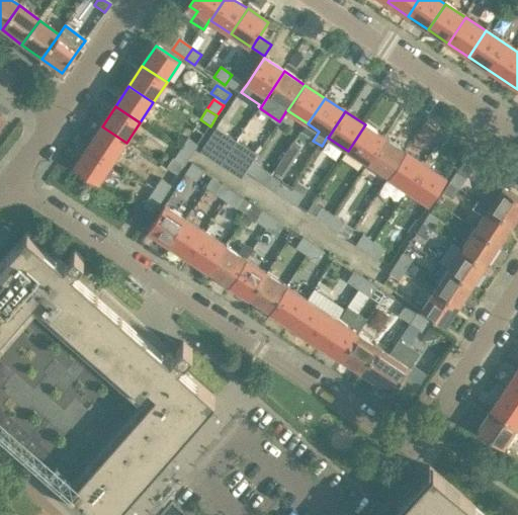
[(365,124),(348,151),(368,164),(385,139),(365,124)]
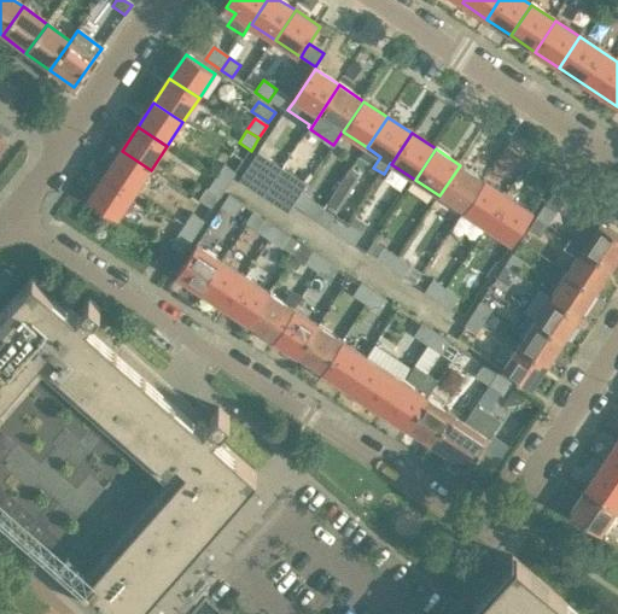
[(122,151),(106,175),(135,194),(141,185),(151,170),(122,151)]
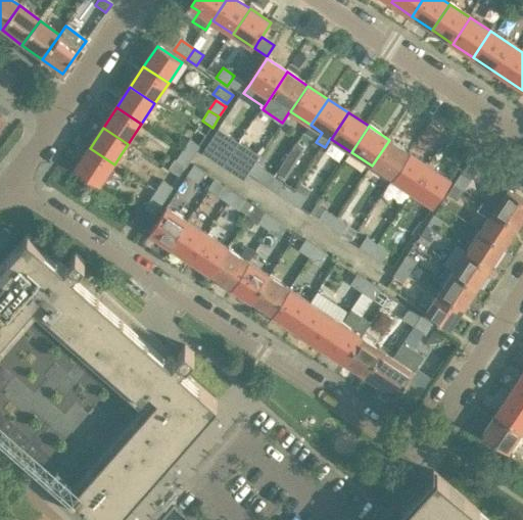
[(212,136),(200,154),(222,169),(239,143),(238,143),(217,129),(212,136)]
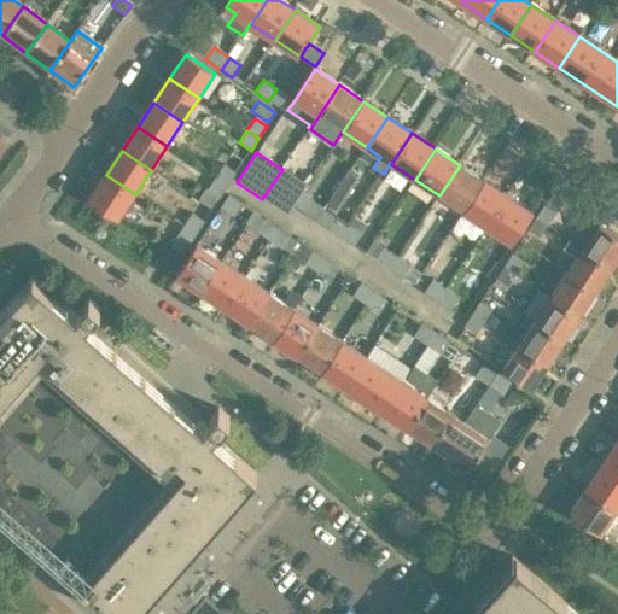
[(460,165),(439,196),(464,212),(484,181),(460,165)]
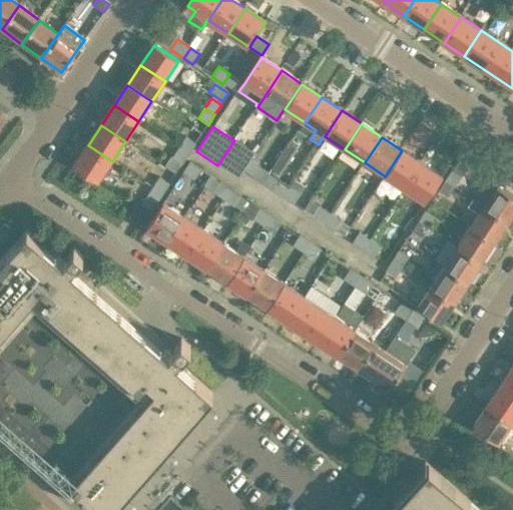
[(183,140),(178,147),(188,154),(194,144),(185,138),(183,140)]
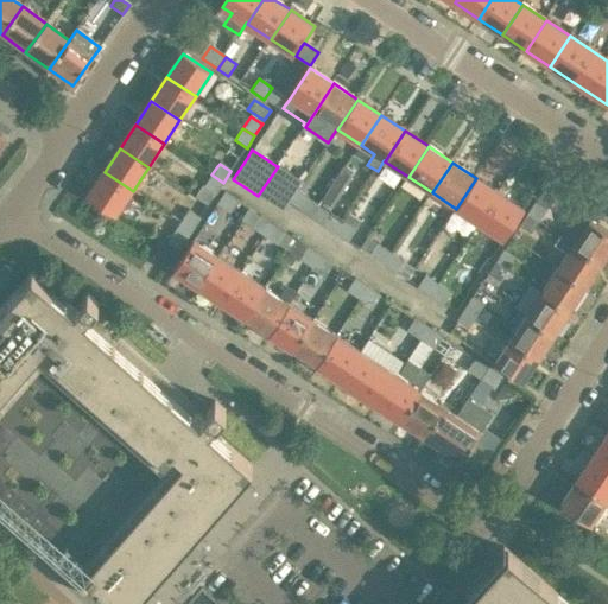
[(278,166),(258,196),(283,213),(289,203),(297,191),(302,183),(278,166)]
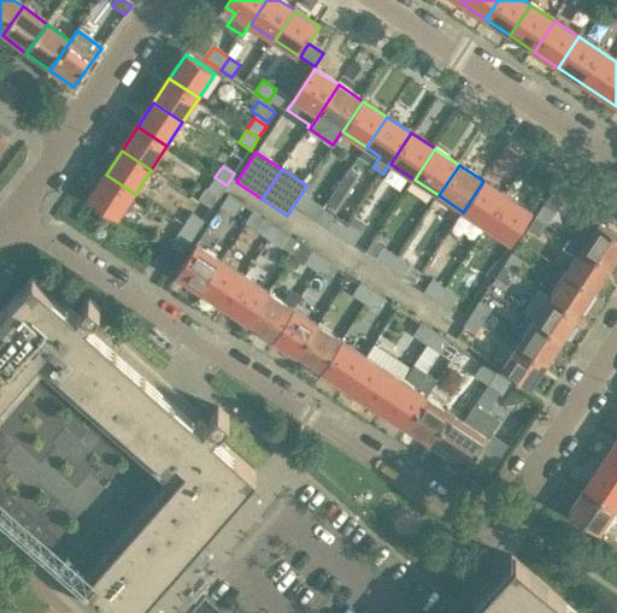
[(317,220),(317,222),(327,229),(341,239),(350,227),(348,225),(335,217),(362,177),(350,169),(322,208),(324,210),(317,220)]
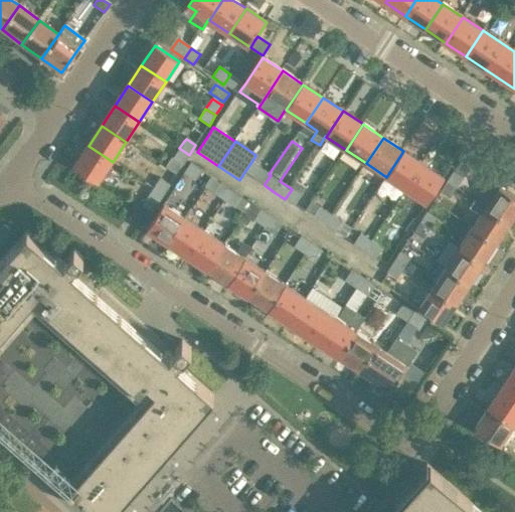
[(89,146),(74,166),(99,182),(107,170),(113,162),(89,146)]
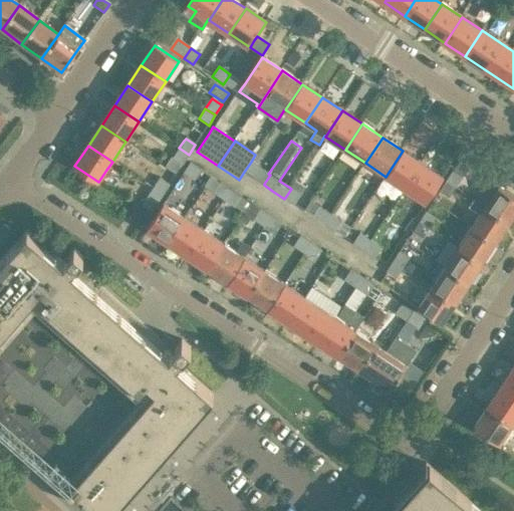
[(178,149),(172,158),(182,165),(189,155),(179,148),(178,149)]
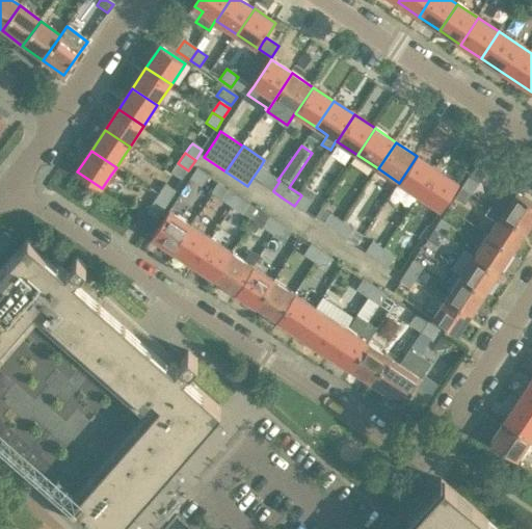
[(417,156),(399,183),(420,196),(437,169),(417,156)]
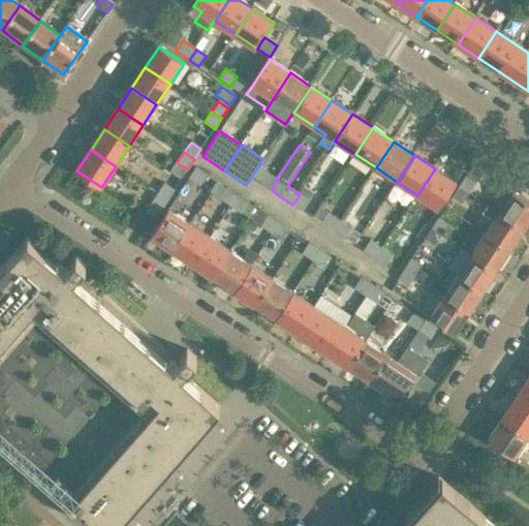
[(474,183),(489,162),(478,156),(465,177),(474,183)]
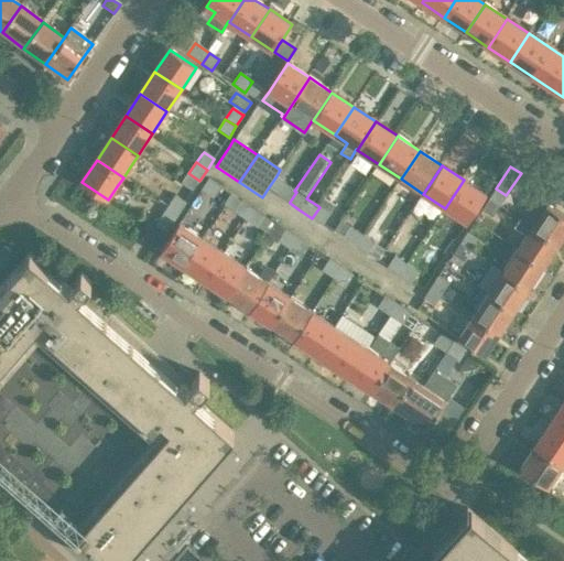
[(275,177),(268,189),(290,203),(290,202),(296,192),(294,191),(275,177)]
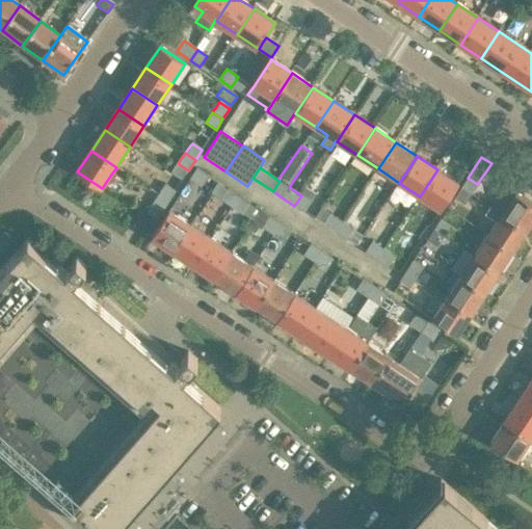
[(201,188),(208,177),(195,168),(188,180),(201,188)]
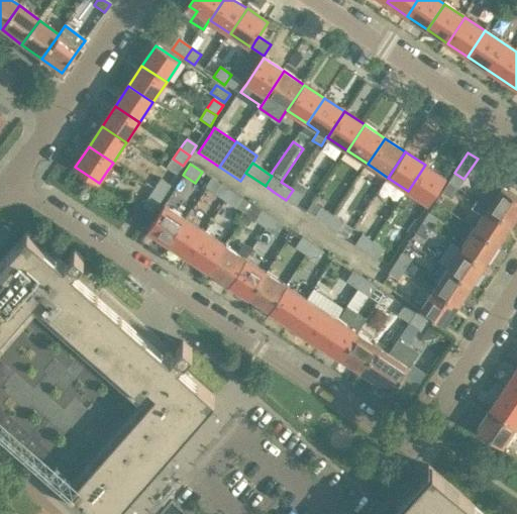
[(425,165),(408,191),(428,205),(446,179),(444,178),(425,165)]
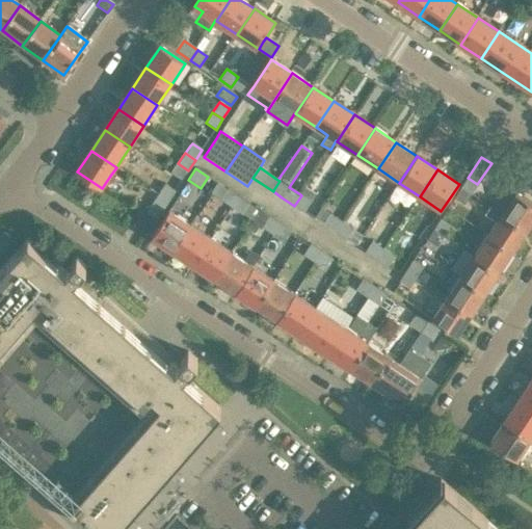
[(468,178),(460,189),(471,196),(478,184),(477,184),(468,178)]
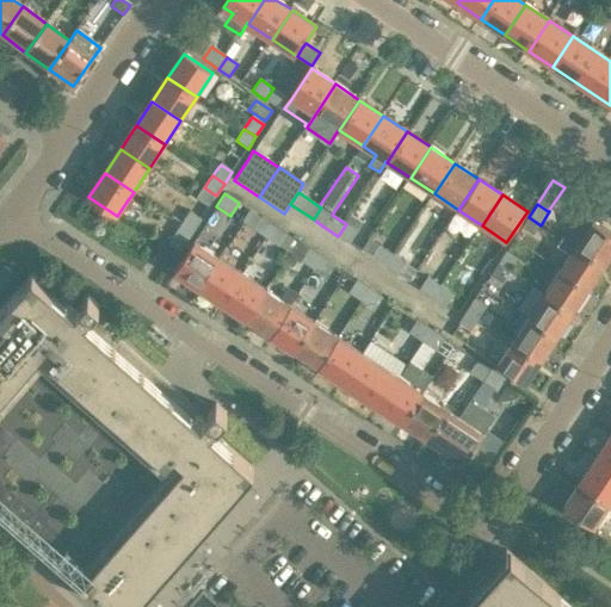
[(269,241),(277,229),(250,211),(241,223),(269,241)]
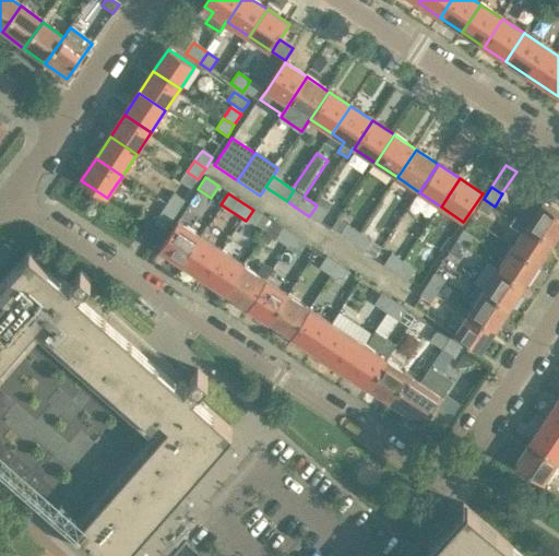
[(173,194),(166,204),(177,212),(185,202),(182,201),(173,194)]
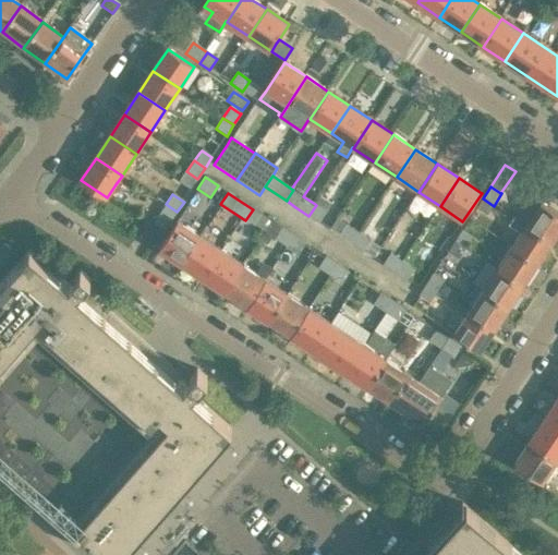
[(512,219),(552,244),(557,234),(557,216),(528,196),(512,219)]
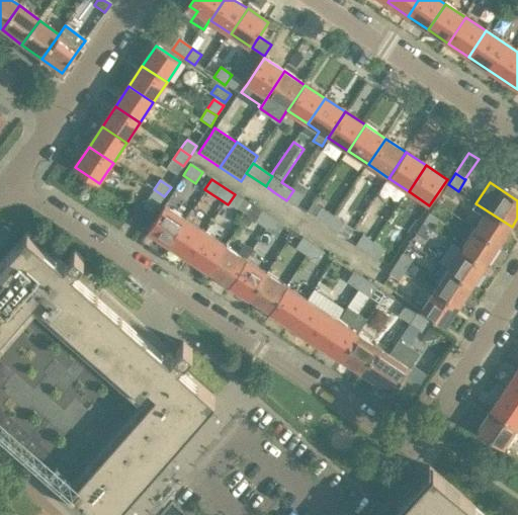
[(452,200),(458,191),(448,184),(442,194),(452,200)]
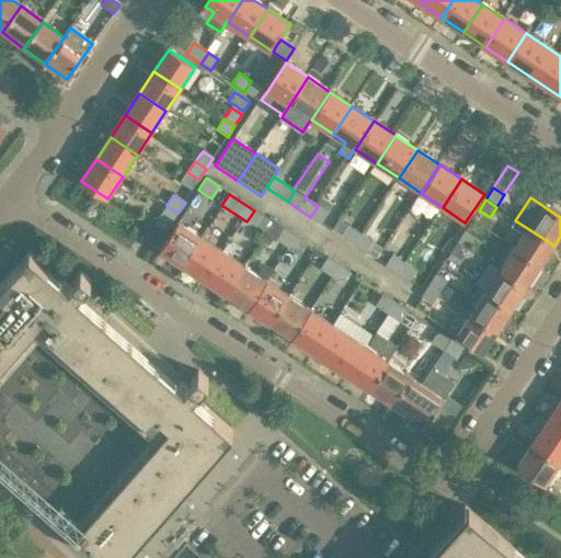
[(151,221),(140,238),(155,247),(155,248),(178,213),(167,205),(165,206),(159,217),(155,217),(151,221)]
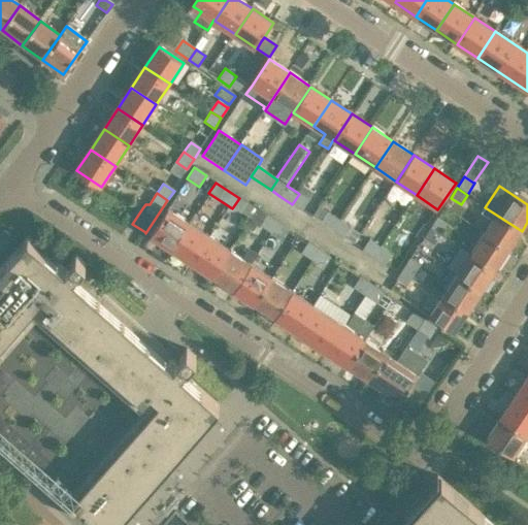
[(299,194),(292,204),(302,211),(309,200),(299,194)]
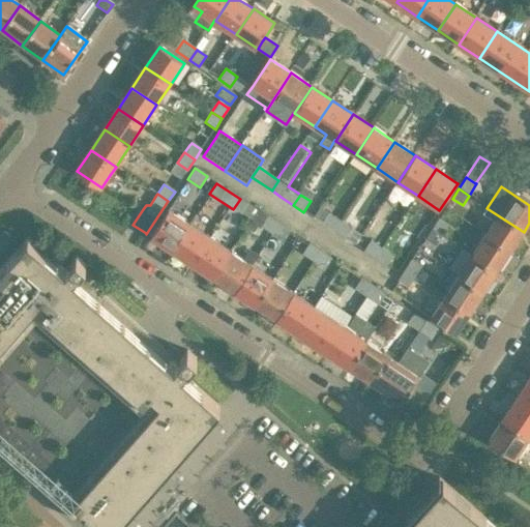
[(261,212),(240,199),(233,209),(254,223),(261,212)]
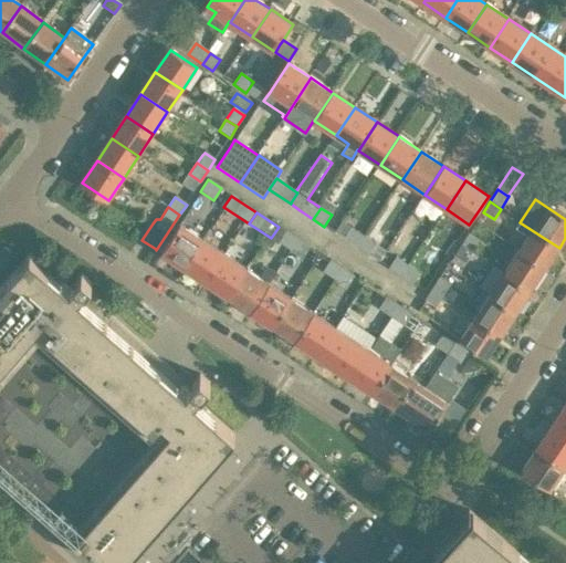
[(545,270),(559,248),(520,222),(515,229),(530,238),(520,253),(545,270)]
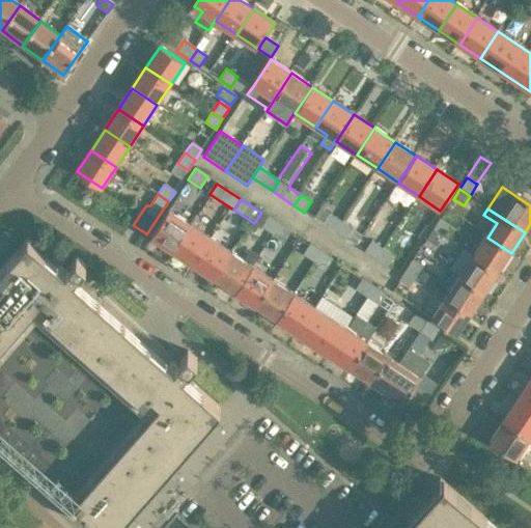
[(171,212),(152,239),(174,253),(192,226),(171,212)]
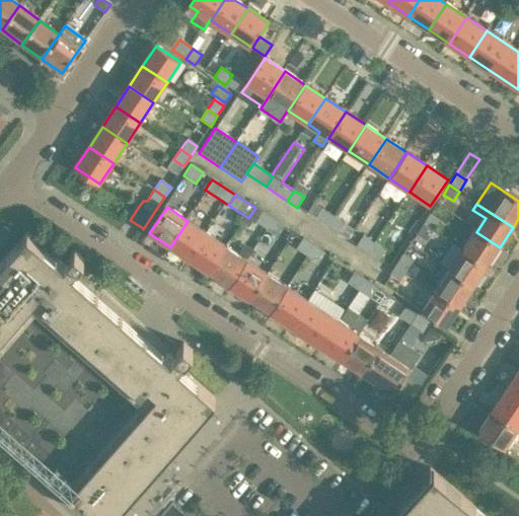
[(248,218),(269,231),(276,221),(255,208),(248,218)]
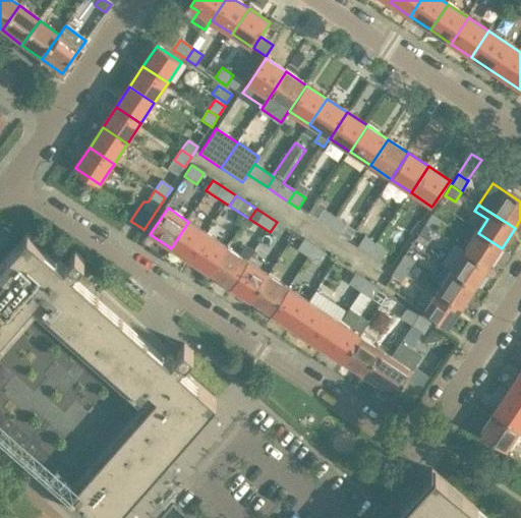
[(316,221),(329,228),(335,218),(324,210),(316,221)]
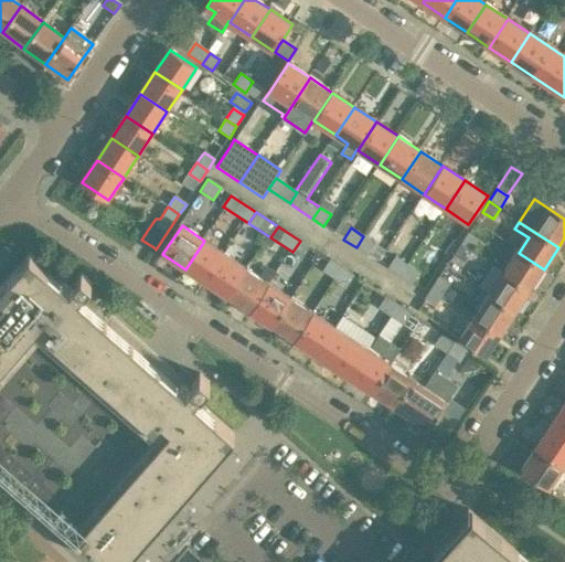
[(468,233),(459,246),(471,253),(479,241),(468,233)]
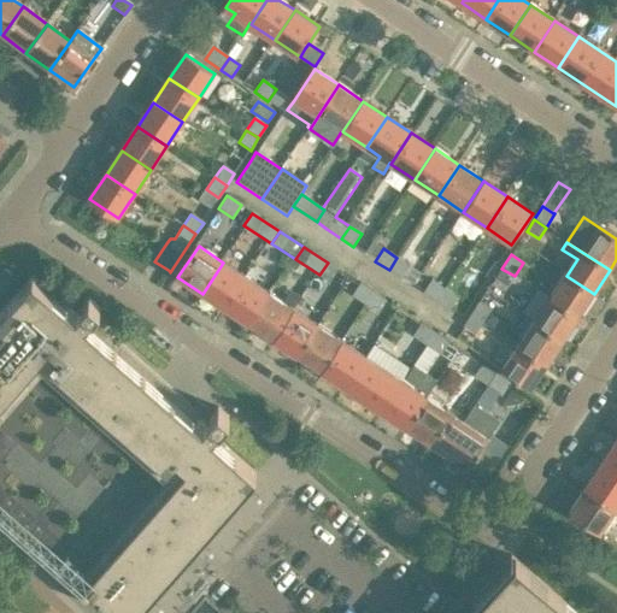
[(409,266),(397,258),(389,270),(401,278),(409,266)]
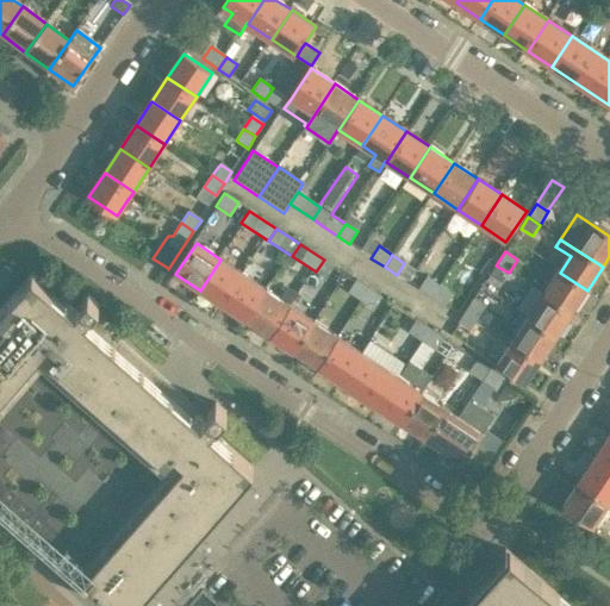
[(221,260),(200,291),(224,306),(244,275),(221,260)]
